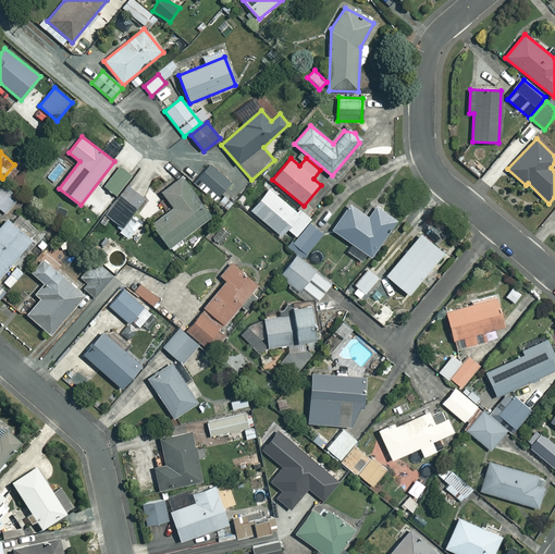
[(133,177),(122,169),(107,188),(116,197),(133,177)]
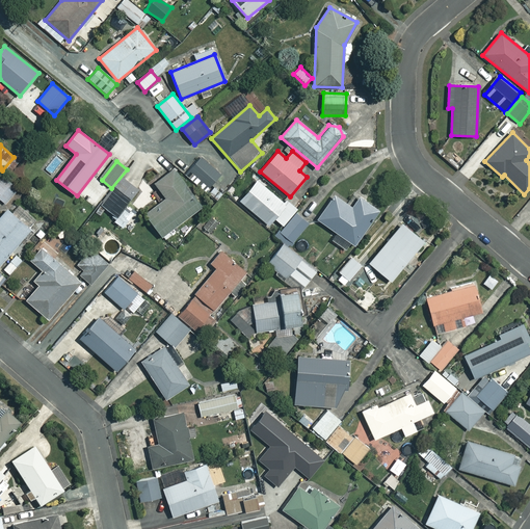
[(201,207),(173,170),(155,184),(165,197),(144,214),(162,237),(201,207)]
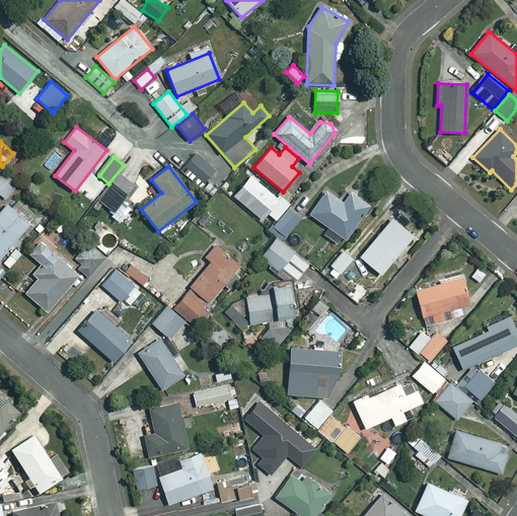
[(232,173),(225,167),(217,177),(224,182),(232,173)]
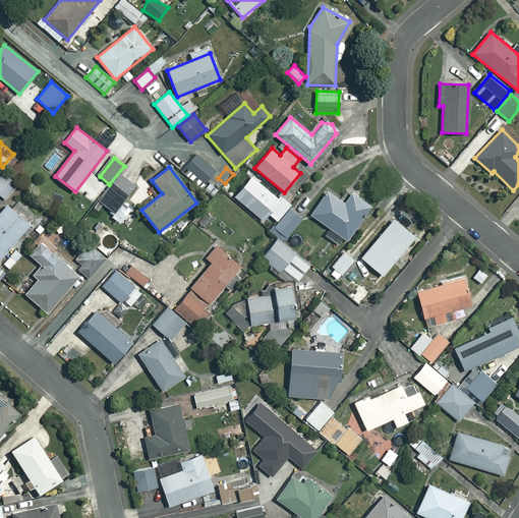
[(18,187),(0,170),(0,195),(6,200),(18,187)]
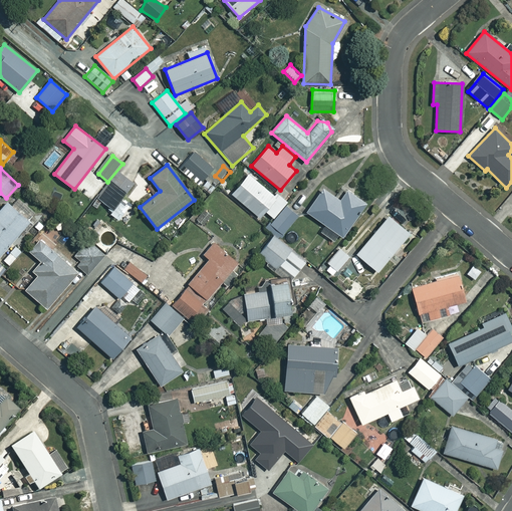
[(135,184),(118,173),(98,200),(113,211),(135,184)]
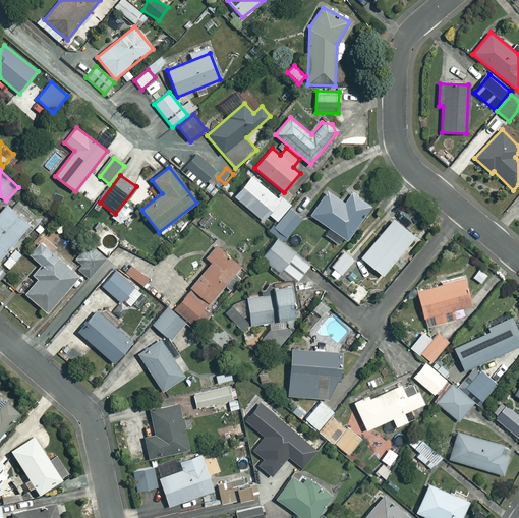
[(279,198),(251,176),(234,196),(263,220),(269,214),(277,221),(291,205),(281,196),(279,198)]
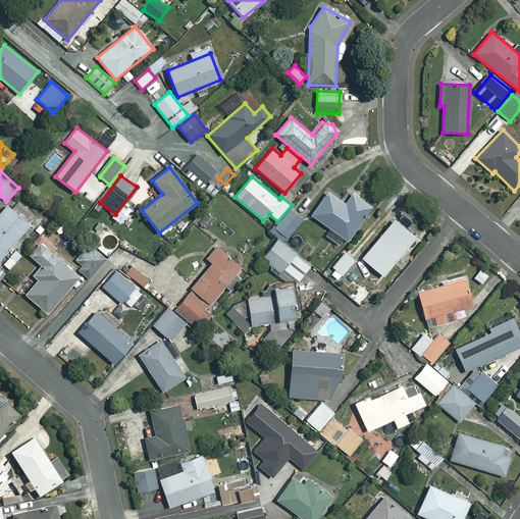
[(345,204),(328,192),(311,215),(331,229),(325,237),(342,249),(371,208),(352,194),(345,204)]
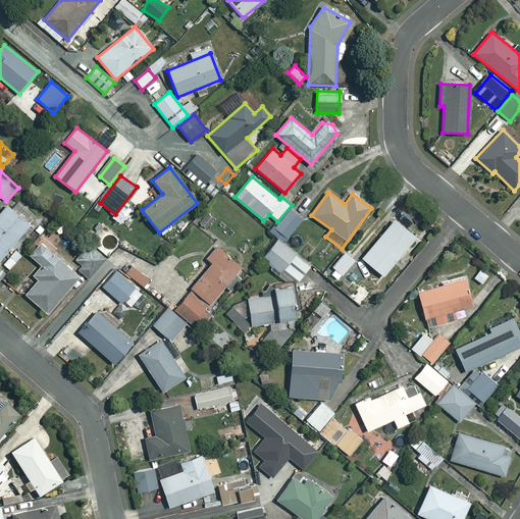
[(0,259),(31,226),(8,205),(0,213),(0,259)]
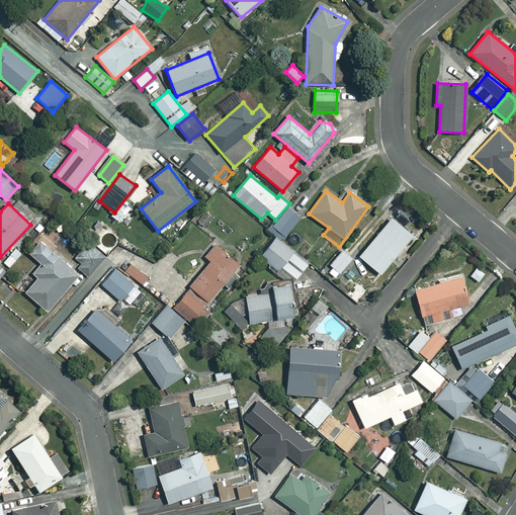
[(413,235),(392,218),(359,256),(380,274),(413,235)]
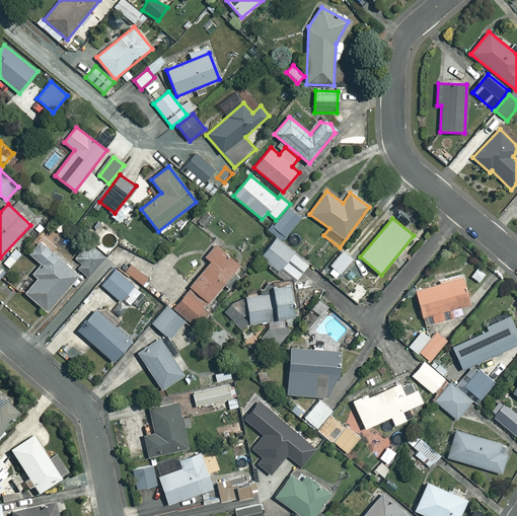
[(309,267),(277,238),(261,256),(278,273),(282,268),(296,281),(309,267)]
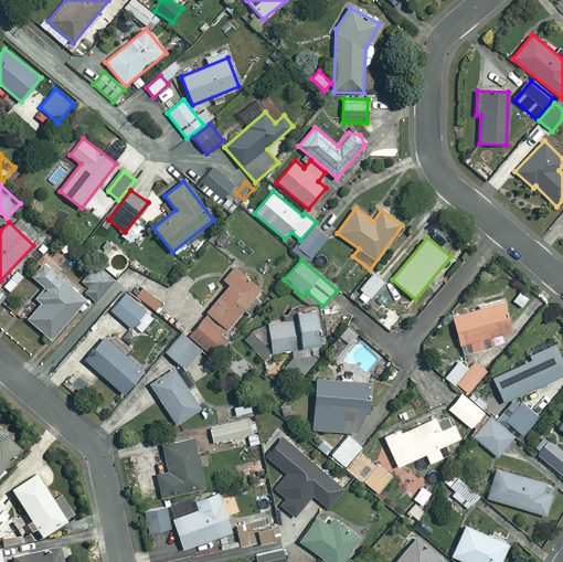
[(86,299),(43,263),(31,276),(44,287),(35,297),(42,303),(28,319),(51,340),(86,299)]
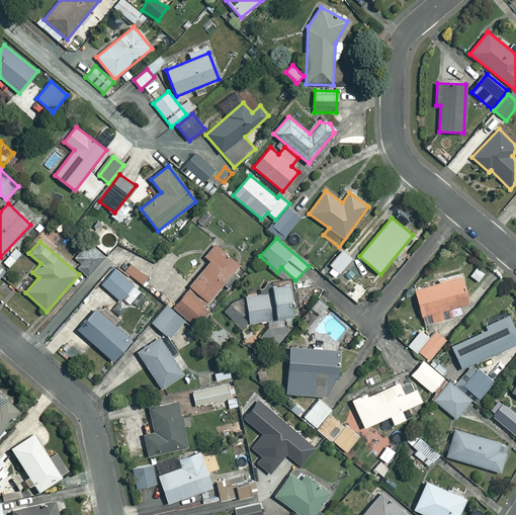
[(106,258),(89,244),(76,259),(82,265),(78,269),(88,278),(106,258)]
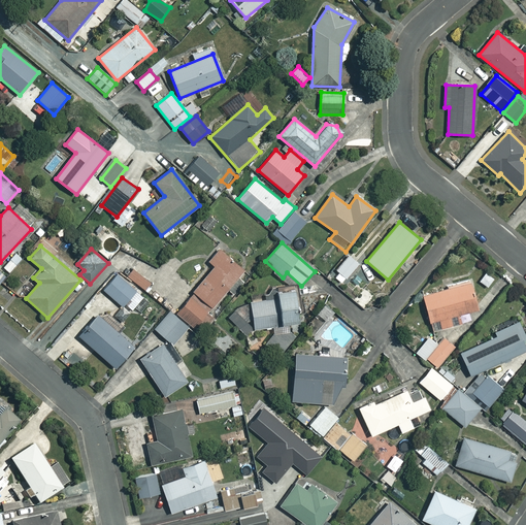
[(244,270),(219,250),(209,262),(215,266),(176,314),(196,329),(244,270)]
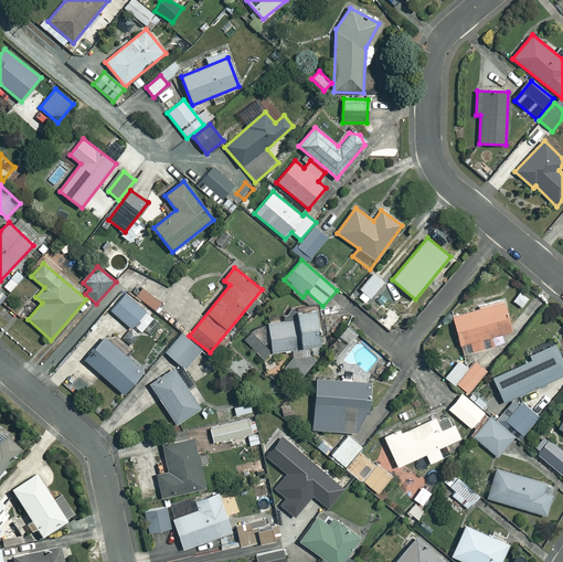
[(385,284),(374,274),(360,290),(371,299),(385,284)]
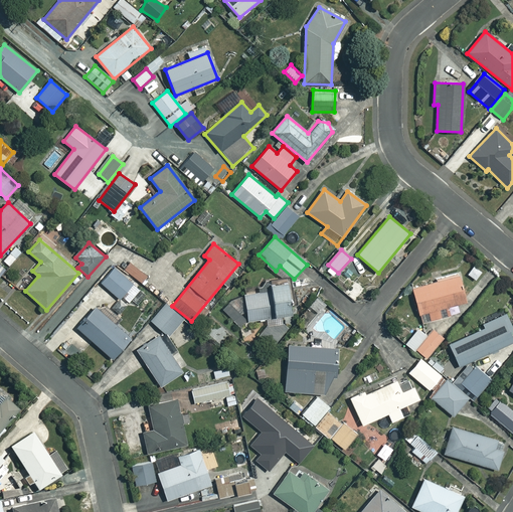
[(147,265),(137,258),(126,272),(142,284),(150,274),(143,269),(147,265)]
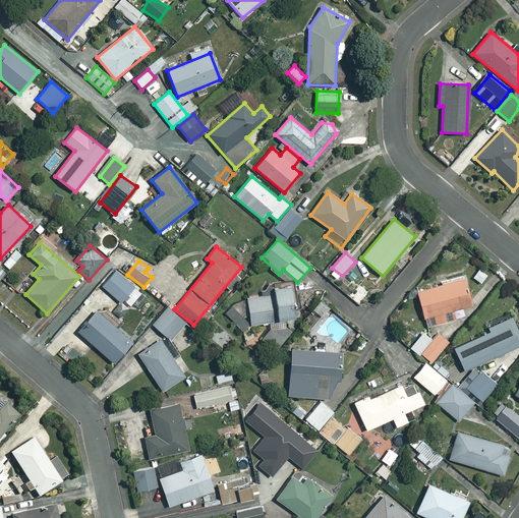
[(102,287),(130,309),(133,305),(141,312),(152,300),(115,271),(102,287)]
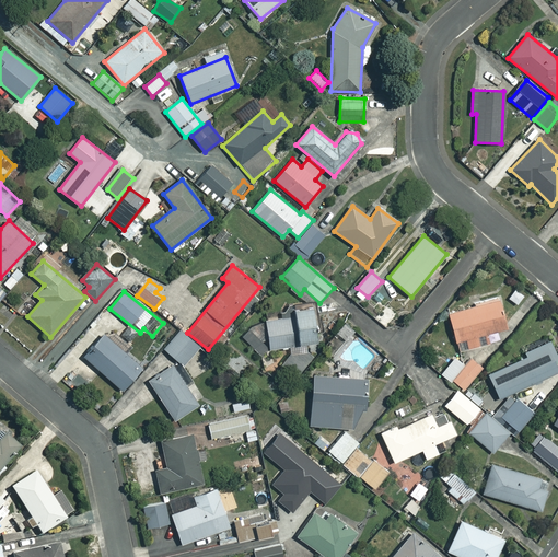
[(506,328),(497,299),(448,313),(455,343),(466,339),(469,350),(481,347),(478,336),(506,328)]
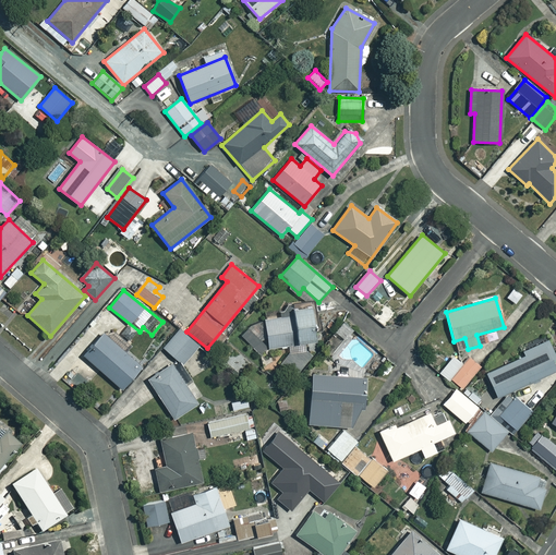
[(258,321),(241,337),(261,357),(269,348),(289,345),(291,356),(309,352),(306,342),(315,340),(309,302),(290,305),(291,314),(264,318),(265,327),(258,321)]
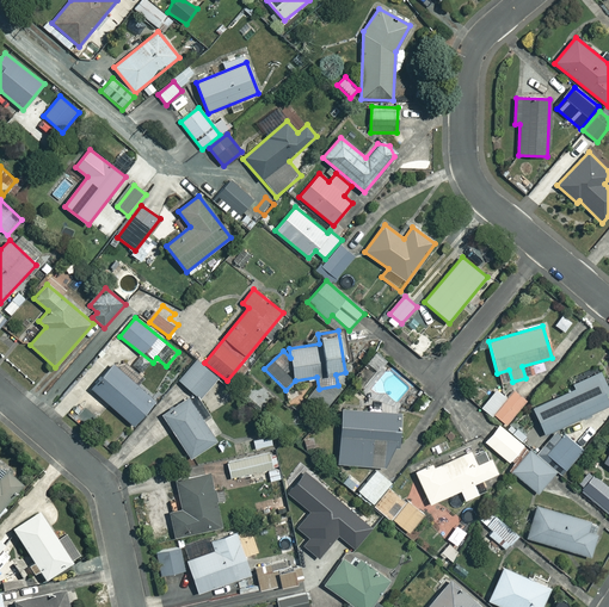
[(219,379),(197,360),(179,381),(201,400),(219,379)]
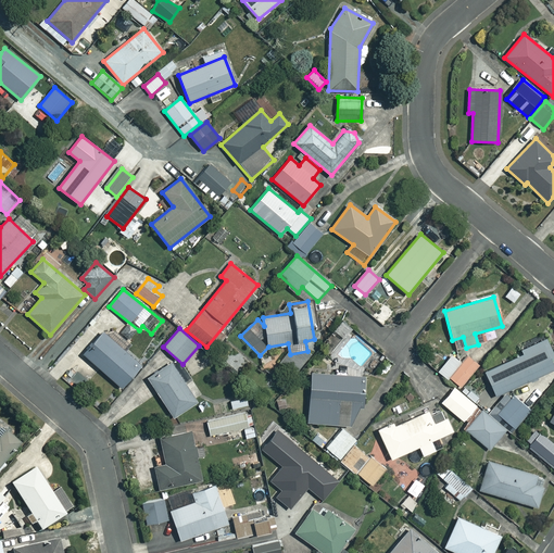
[(141,365),(103,331),(83,354),(121,388),(141,365)]
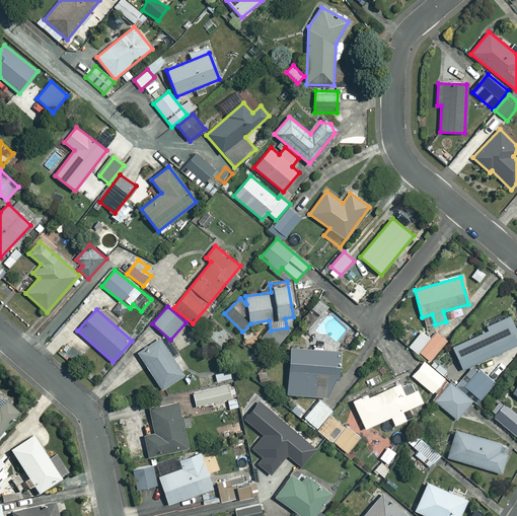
[(516,336),(510,320),(452,347),(462,370),(516,345),(516,336)]
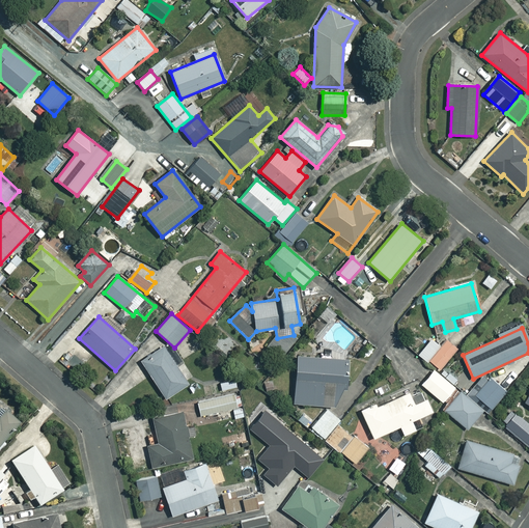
[(433,339),(418,355),(427,364),(429,361),(442,371),(461,352),(447,340),(441,346),(433,339)]
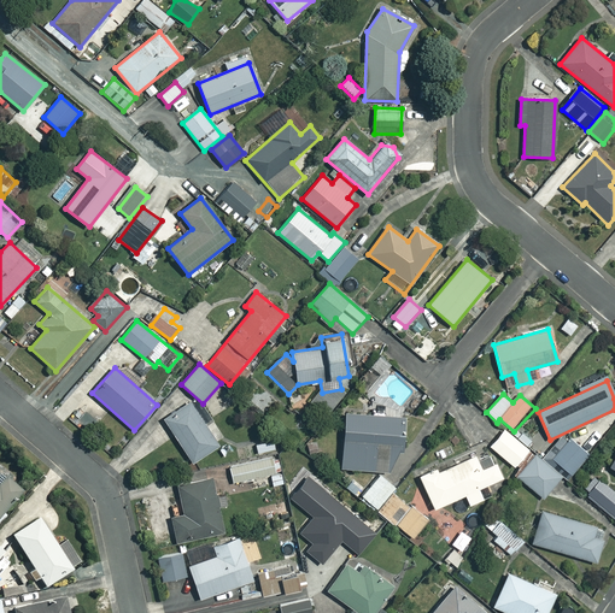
[(107,413),(91,399),(86,405),(101,419),(107,413)]
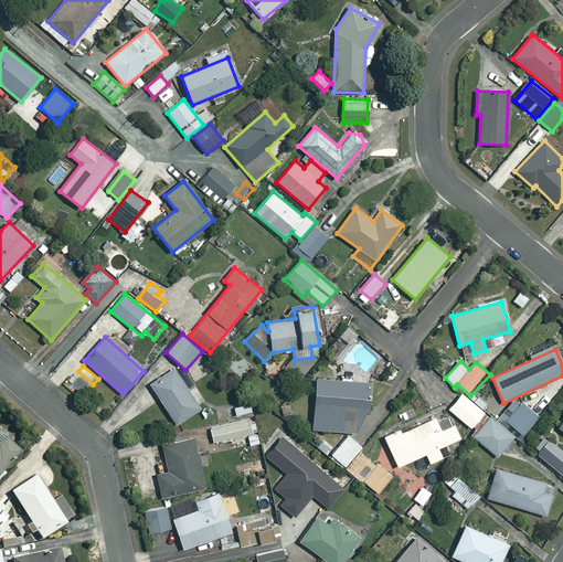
[(200,410),(174,370),(150,385),(176,425),(200,410)]
